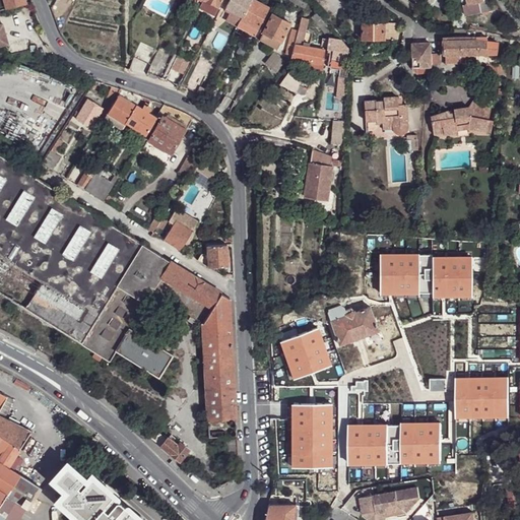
[(203,0),(202,0),(199,6),(207,10),(213,13),(216,7),(203,0)]
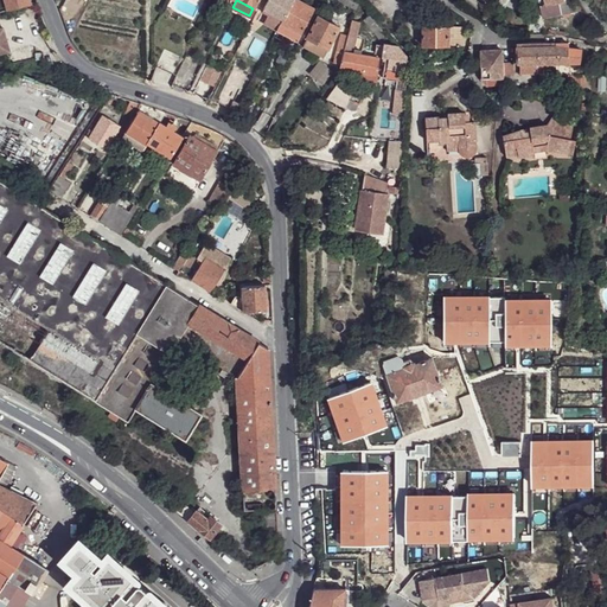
[(267,0),(263,10),(282,19),(292,0),(267,0)]
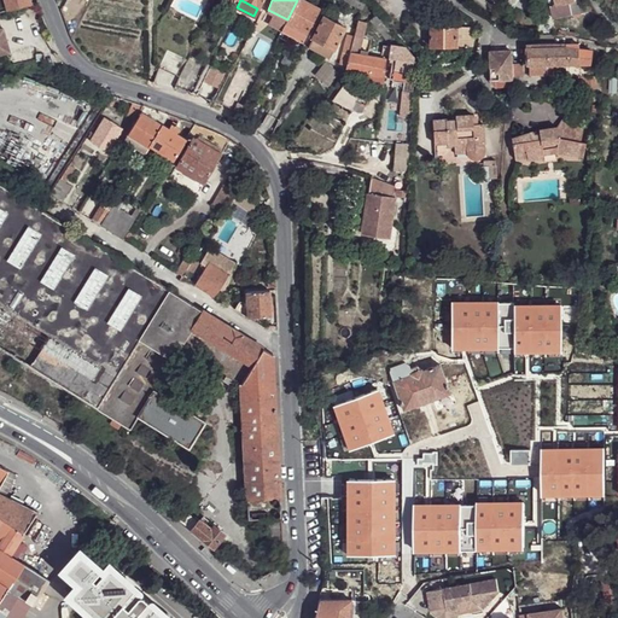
[(319,9),(302,0),(297,0),(287,19),(286,23),(305,34),(319,9)]
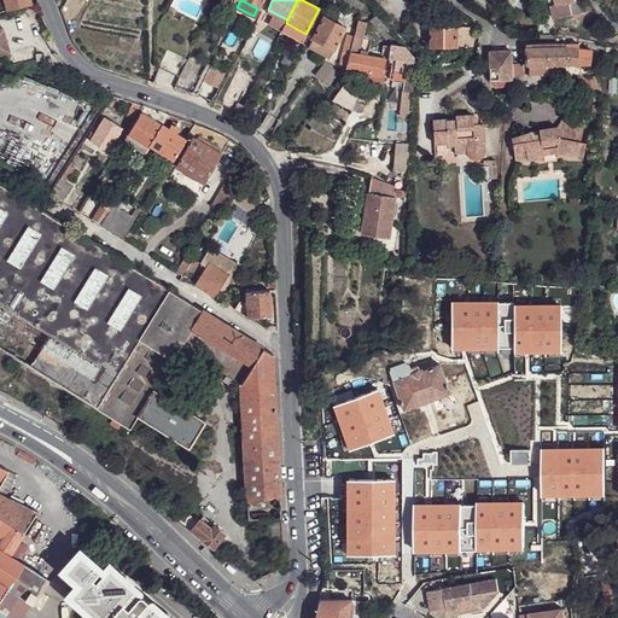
[(581,0),(572,0),(572,1),(567,3),(570,15),(570,16),(582,13),(588,12),(581,0)]
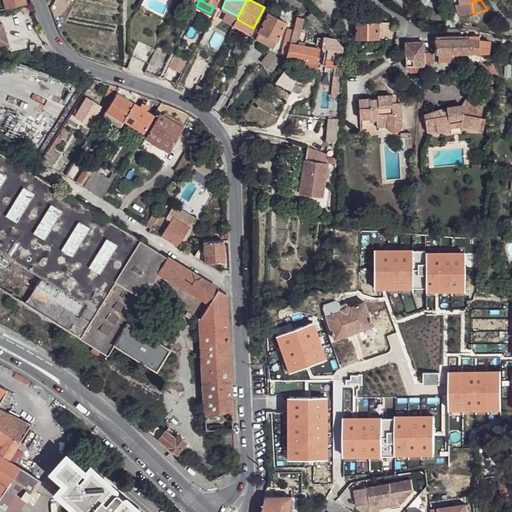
[(456,16),(472,12),(470,2),(458,4),(454,5),(456,16)]
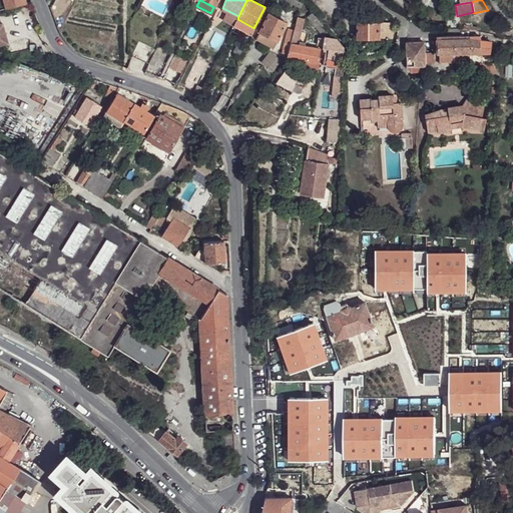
[(499,22),(488,10),(483,11),(485,13),(495,25),(499,22)]
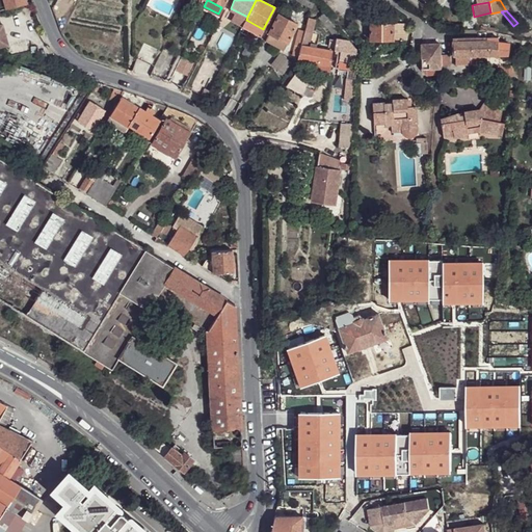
[(278,12),(268,31),(287,41),(296,23),(278,12)]
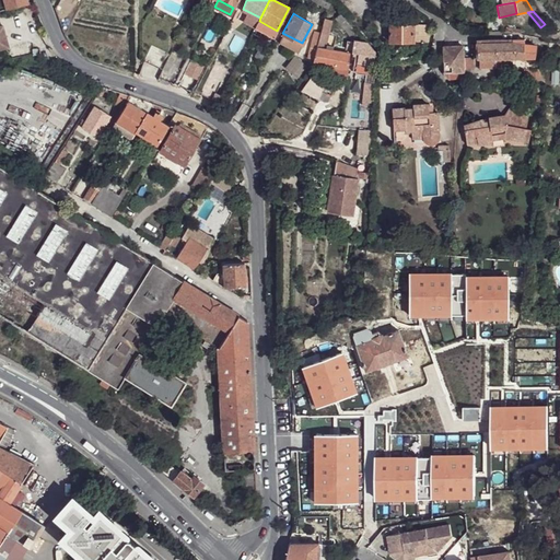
[(392,14),(391,24),(411,25),(412,22),(408,21),(408,15),(392,14)]
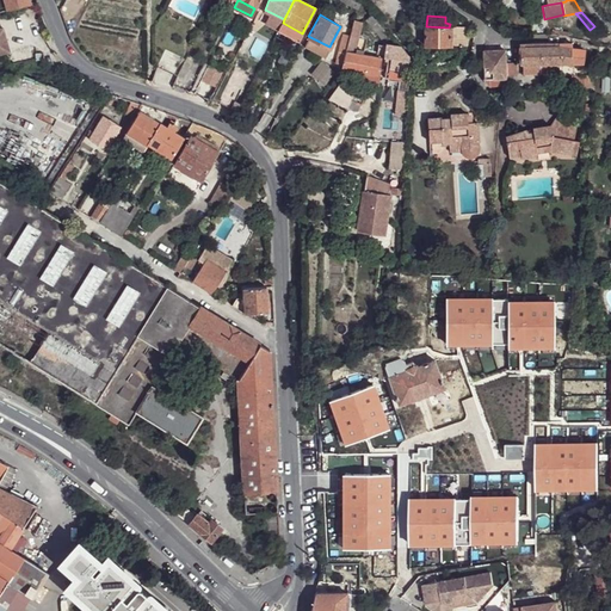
[(380,37),(386,32),(370,17),(365,22),(380,37)]
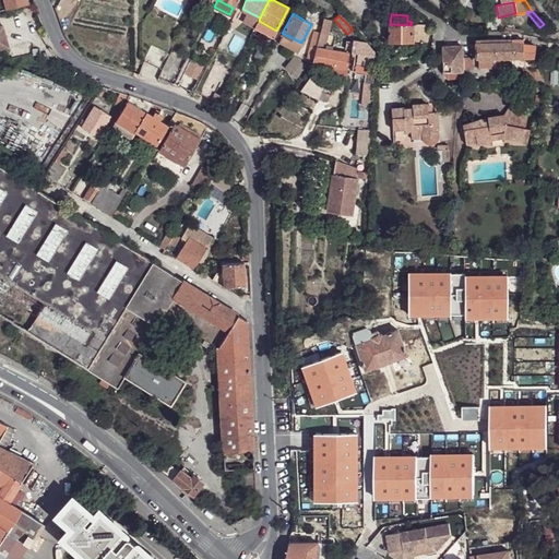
[(321,32),(326,33),(330,20),(323,18),(321,32)]
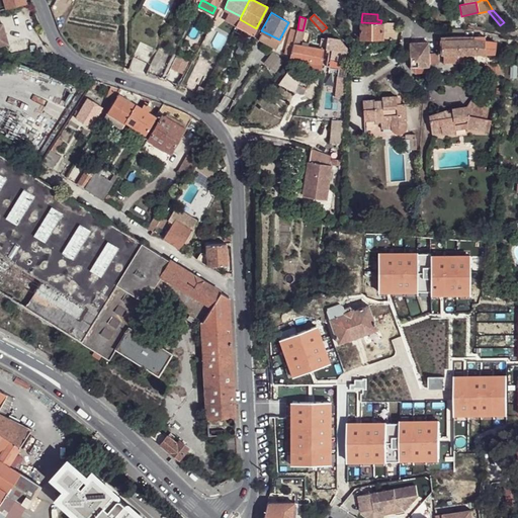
[(256,28),(240,19),(238,23),(237,26),(252,34),(256,28)]
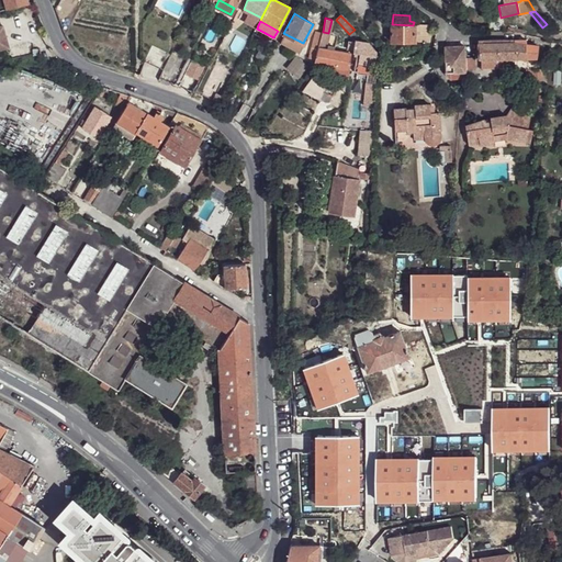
[(413,43),(414,25),(413,25),(392,24),(390,24),(389,42),(413,43)]
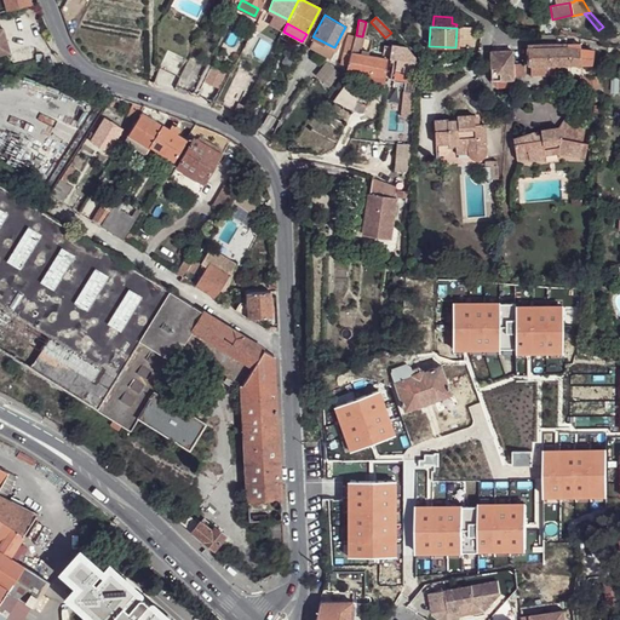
[(343,51),(350,53),(350,51),(356,35),(349,33),(343,51)]
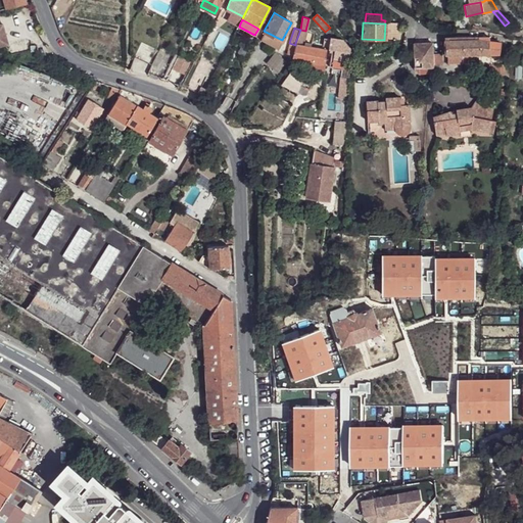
[(300,30),(295,43),(301,45),(305,31),(300,30)]
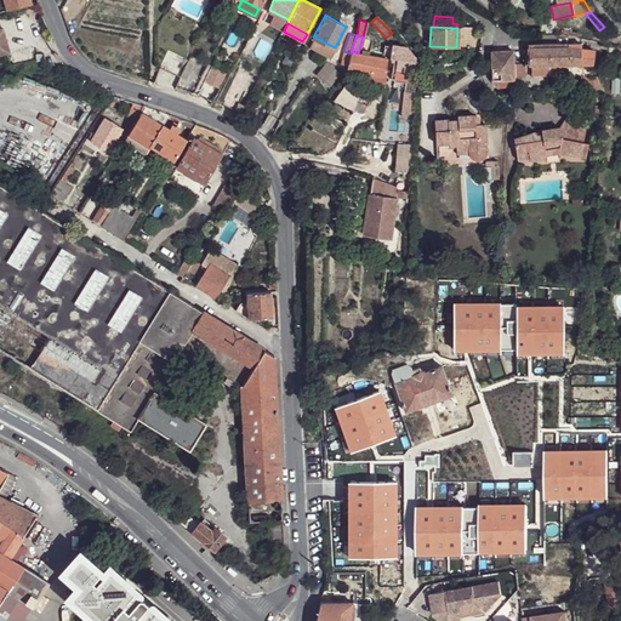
[(335,47),(313,36),(307,46),(328,57),(335,47)]
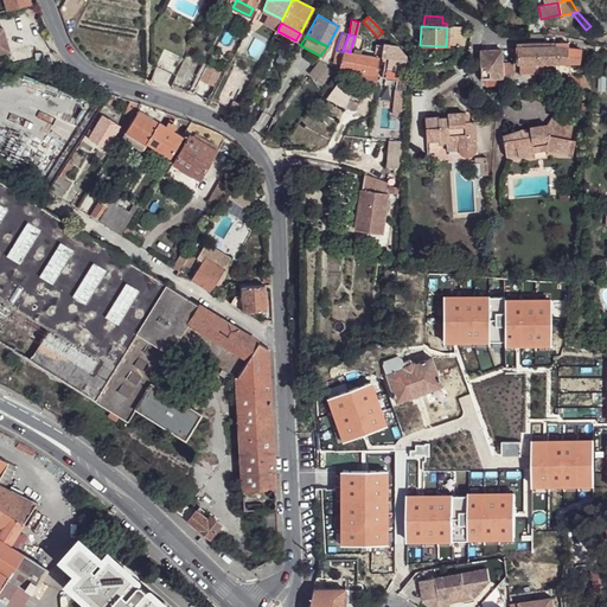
[(350,52),(359,55),(360,50),(363,38),(355,36),(350,52)]
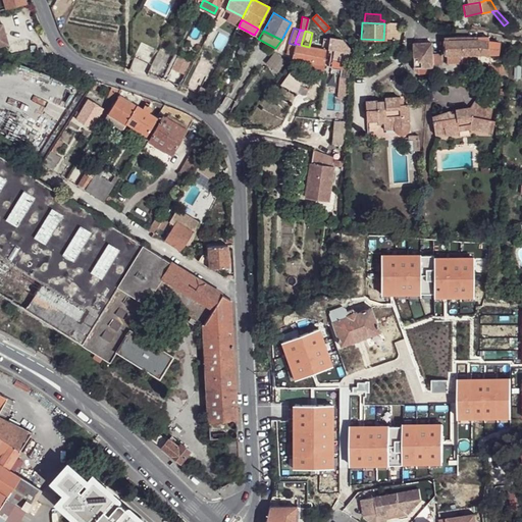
[(343,39),(328,37),(328,38),(327,45),(326,48),(328,48),(332,49),(330,59),(346,62),(349,48),(343,39)]
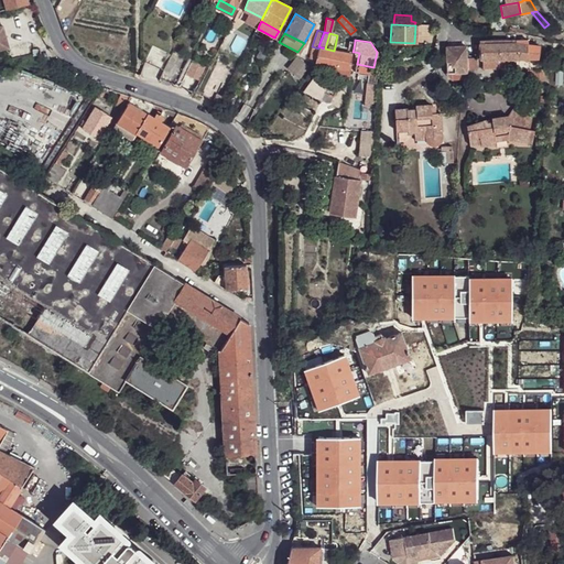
[(481,44),(478,44),(479,58),(480,58),(513,58),(527,58),(528,45),(514,44),(514,41),(483,41),(483,44),(481,44)]
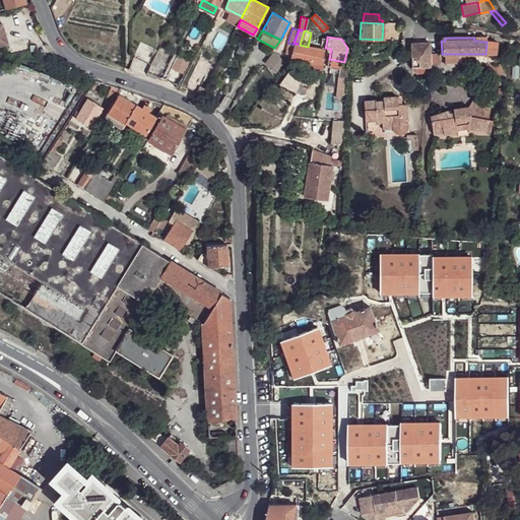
[(497,43),(486,42),(485,54),(494,53),(497,43)]
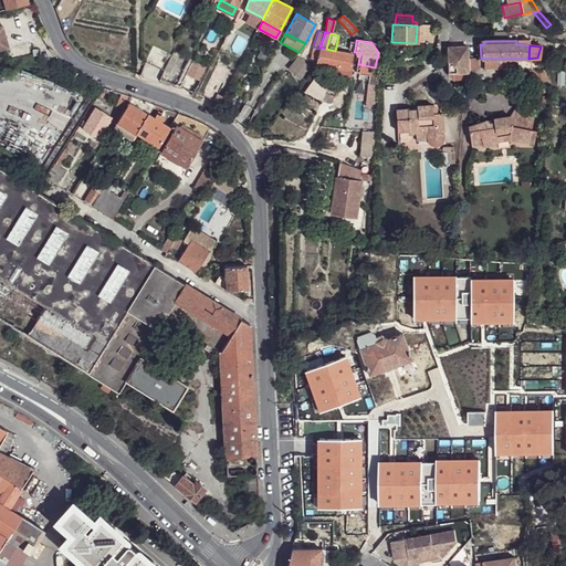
[(320,49),(313,46),(312,46),(308,56),(316,59),(320,49)]
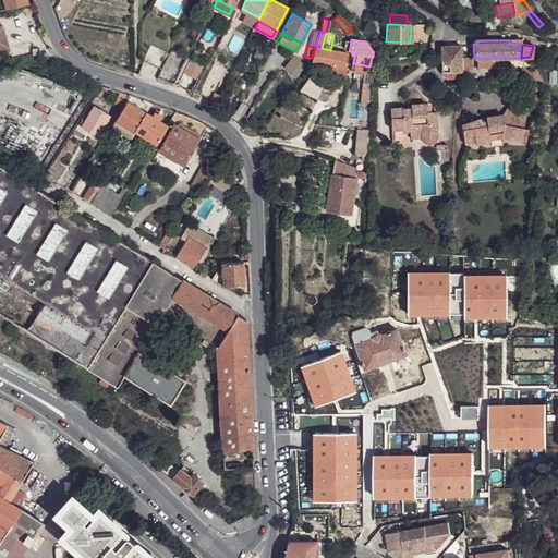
[(348,55),(330,50),(322,48),(315,46),(315,48),(312,58),(311,61),(338,68),(346,69),(348,55)]
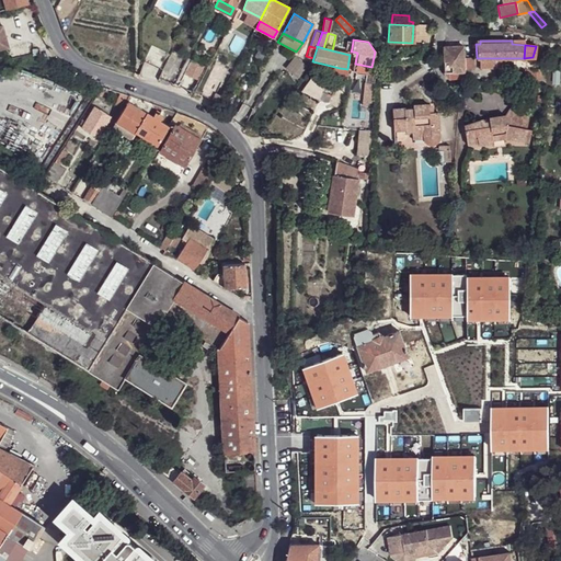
[(443,46),(443,71),(462,71),(472,70),(472,58),(462,58),(462,46),(443,46)]
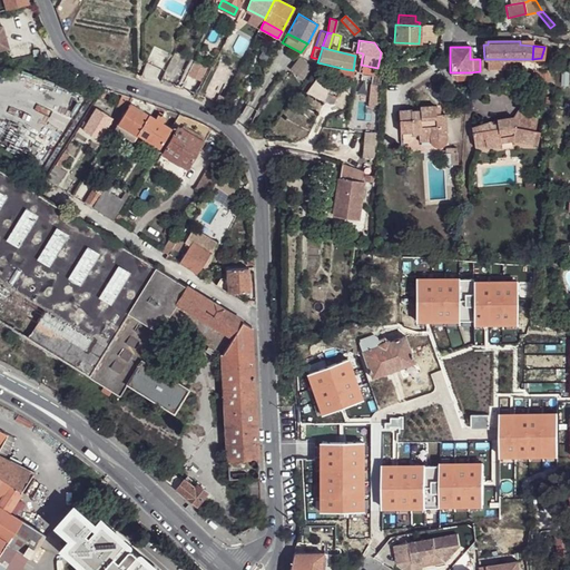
[(300,57),(292,69),(304,78),(312,66),(300,57)]
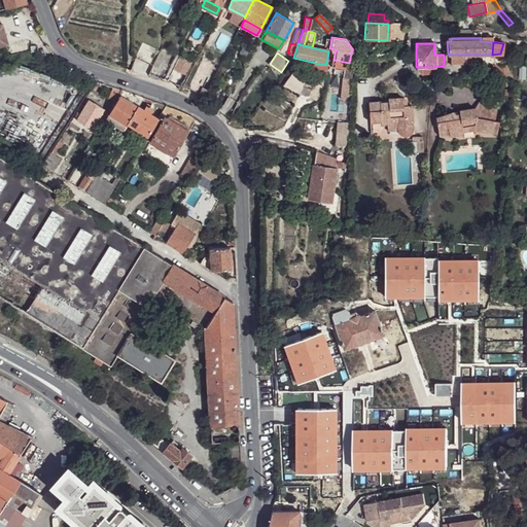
[(334,60),(332,66),(343,68),(348,69),(349,63),(334,60)]
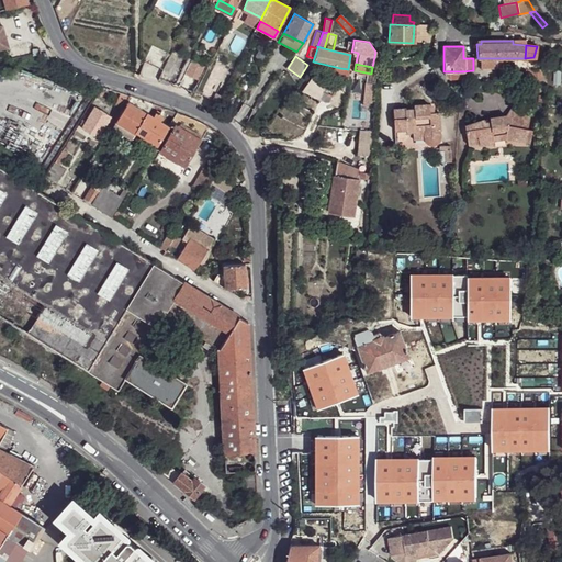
[(527,69),(529,80),(539,80),(538,69),(527,69)]
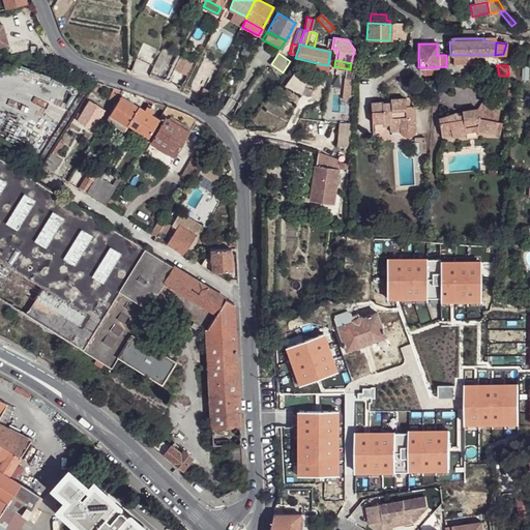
[(187,79),(207,90),(214,78),(194,66),(187,79)]
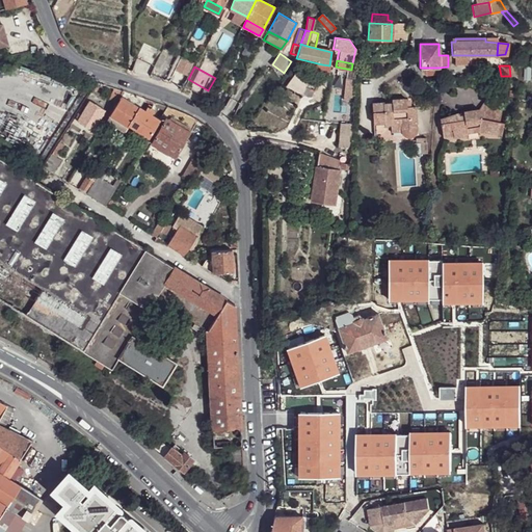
[(353,92),(354,71),(351,70),(346,69),(343,91),(343,97),(353,98),(353,92)]
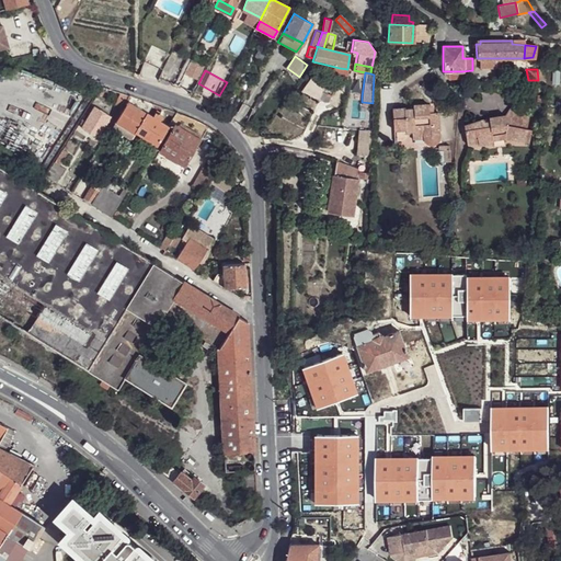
[(538,80),(528,80),(530,92),(540,90),(538,80)]
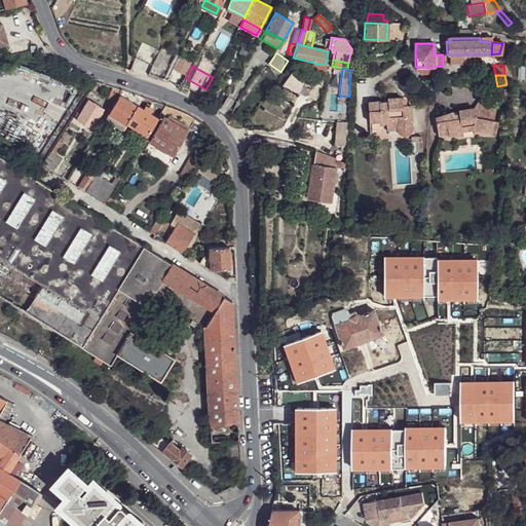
[(308,90),(312,84),(305,79),(304,79),(301,85),(303,87),(308,90)]
